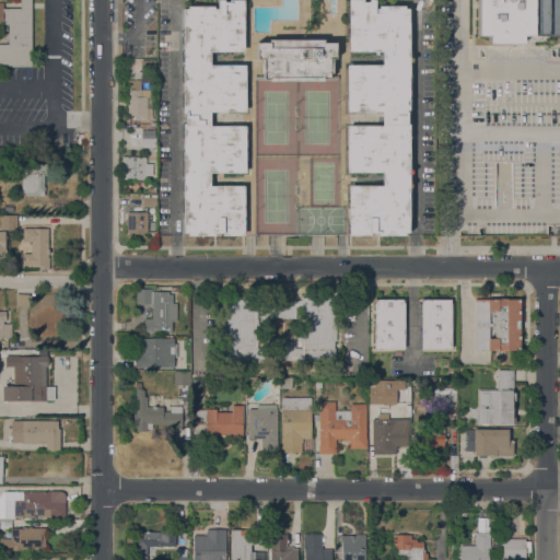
[(0,44),(9,44),(9,25),(0,25),(0,0),(32,0),(33,65),(0,65),(0,44)]
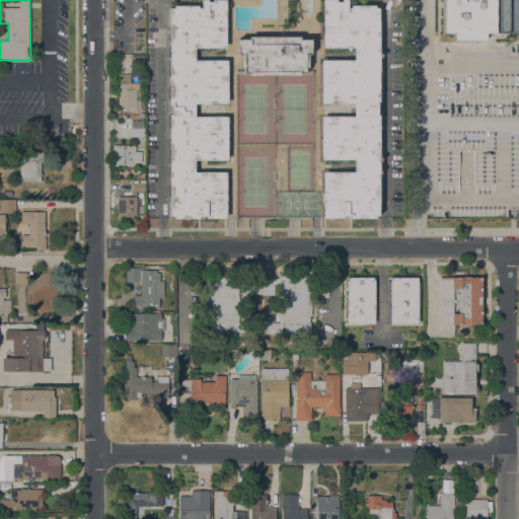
[(170,197),(168,197),(168,183),(170,183),(170,176),(168,176),(168,167),(170,166),(170,163),(168,163),(168,140),(170,140),(170,127),(168,127),(168,115),(172,115),(172,103),(170,103),(170,99),(168,99),(168,85),(170,85),(170,76),(168,76),(168,61),(170,61),(170,57),(168,57),(168,47),(170,47),(170,41),(168,41),(168,27),(170,27),(170,8),(174,8),(174,6),(199,6),(199,8),(202,8),(202,0),(208,0),(208,2),(213,2),(213,0),(226,0),(226,6),(227,6),(227,15),(226,15),(226,48),(214,48),(214,49),(195,49),(195,60),(212,60),(212,59),(219,59),(219,60),(227,60),(227,102),(222,102),(222,104),(212,104),(212,103),(202,103),(202,104),(195,104),(195,115),(201,115),(201,117),(212,117),(212,115),(222,115),(222,117),(227,117),(228,159),(220,159),(220,161),(210,161),(210,159),(195,160),(195,172),(201,172),(201,170),(216,170),(216,172),(226,172),(226,218),(215,218),(215,219),(205,219),(205,218),(174,218),(174,216),(170,216),(170,197)]
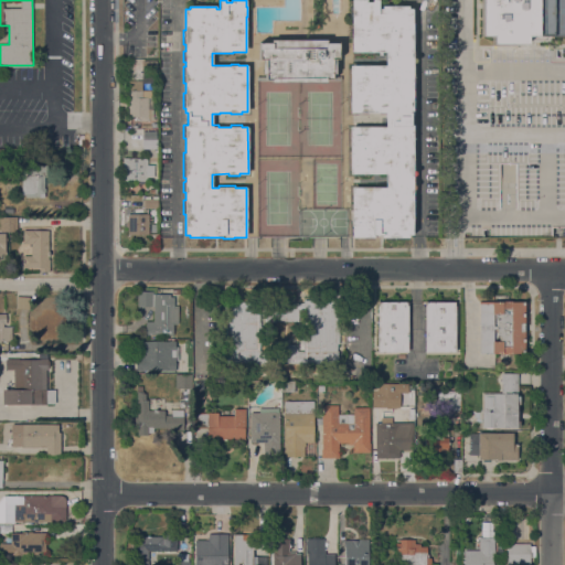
[(377,0),(377,9),(384,9),(384,7),(407,7),(407,9),(413,9),(413,30),(415,30),(415,43),(413,43),(413,51),(415,51),(415,62),(413,62),(413,66),(415,66),(415,83),(413,83),(413,94),(415,94),(415,107),(413,107),(413,115),(411,115),(411,125),(414,125),(414,138),(413,138),(413,151),(415,151),(415,177),(413,177),(413,182),(414,182),(414,192),(413,192),(413,200),(415,200),(415,213),(413,213),(413,221),(412,221),(412,235),(408,235),(408,237),(382,237),(382,235),(374,235),(374,237),(351,237),(351,188),(385,188),(385,173),(370,173),(370,174),(359,174),(359,173),(350,173),(350,127),(358,127),(358,126),(368,126),(368,127),(380,127),(380,126),(385,126),(385,114),(380,114),(380,113),(369,113),(369,114),(358,114),(358,113),(350,113),(350,65),(386,65),(386,53),(365,53),(365,52),(352,52),(352,17),(351,17),(351,7),(352,7),(352,0),(377,0)]
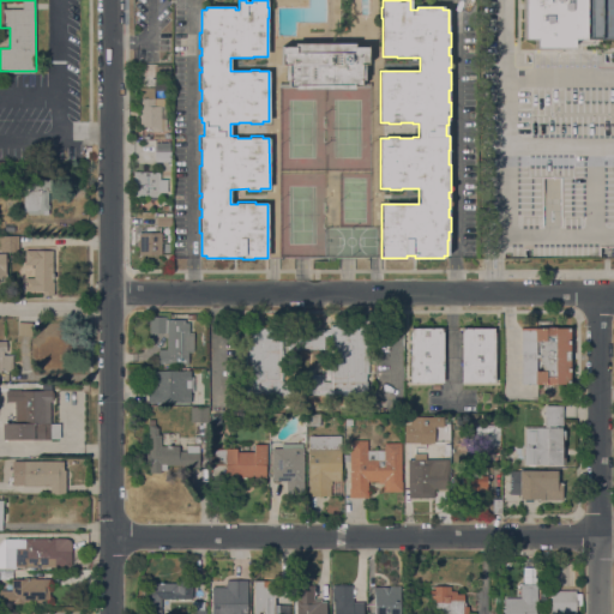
[(613,0),(613,38),(572,38),(572,47),(535,48),(535,38),(524,40),(523,0),(613,0)]
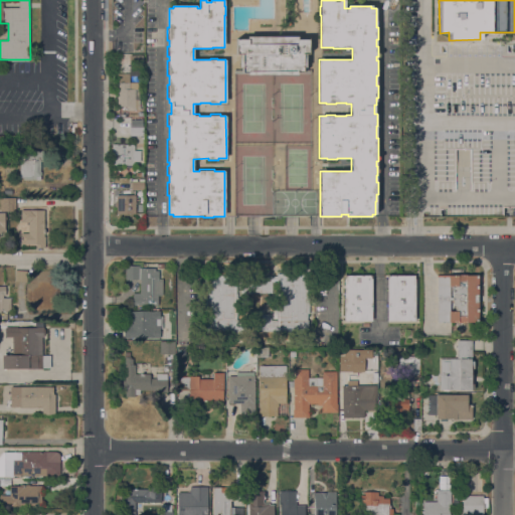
[(298,35),(298,39),(309,39),(309,53),(306,53),(306,67),(303,67),(303,72),(298,72),(298,74),(247,74),(247,72),(241,72),(241,67),(239,67),(239,54),(236,54),(236,39),(247,39),(247,36),(298,35)]
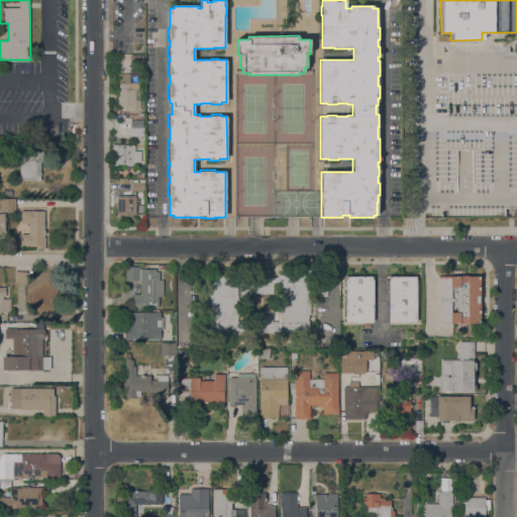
[(118,99),(117,99),(117,83),(119,83),(119,76),(126,75),(126,83),(131,83),(131,89),(140,89),(140,110),(127,110),(127,115),(121,115),(121,108),(127,108),(127,106),(118,106),(118,99)]
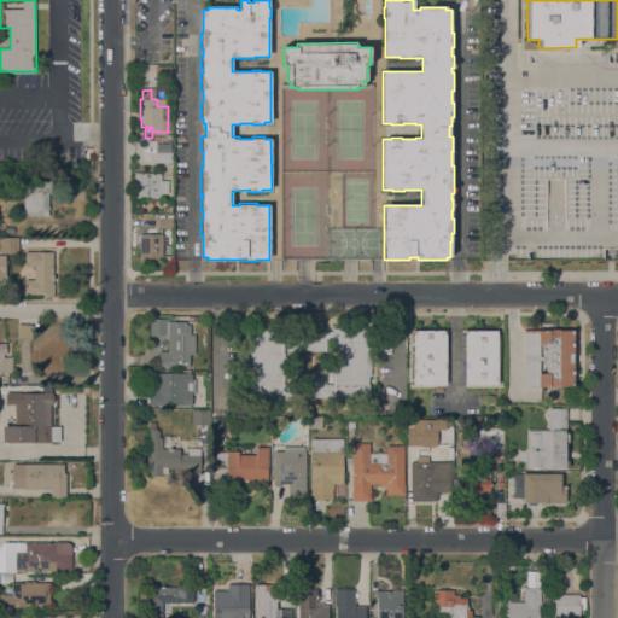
[(157,143),(172,143),(172,162),(156,162),(157,143)]
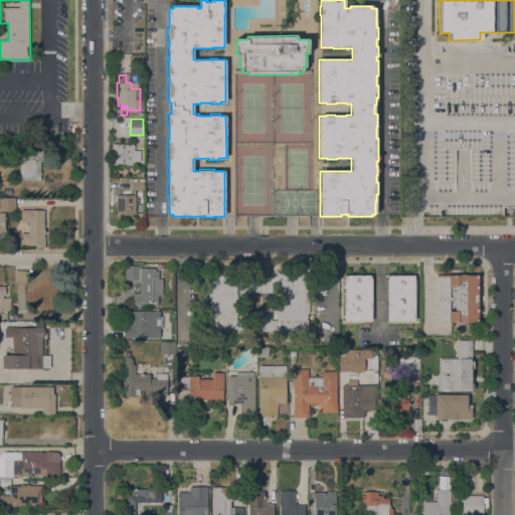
[(113,164),(113,144),(135,144),(135,150),(141,150),(141,161),(134,161),(134,165),(113,164)]
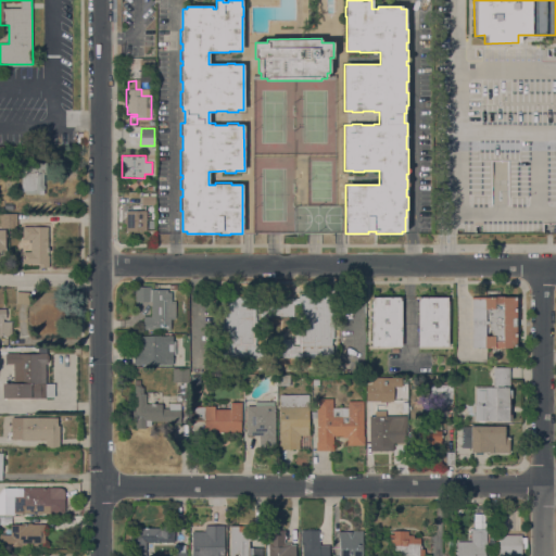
[(22,162),(32,162),(33,173),(36,173),(36,168),(45,168),(45,190),(39,190),(39,193),(25,193),(25,175),(22,175),(22,162)]
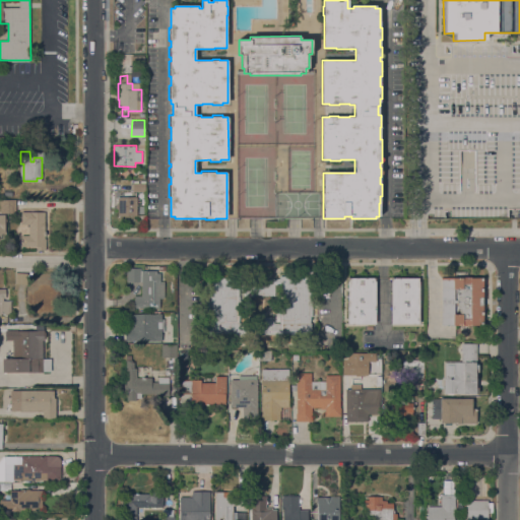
[(144,183),(144,192),(133,192),(133,183),(144,183)]
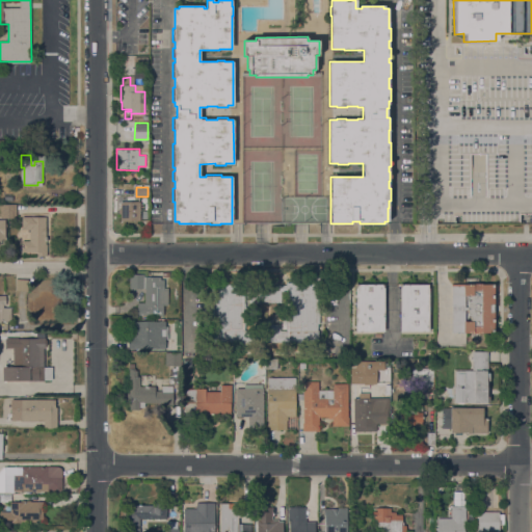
[(140,220),(121,220),(121,213),(120,213),(118,208),(121,208),(121,202),(140,202),(140,220)]
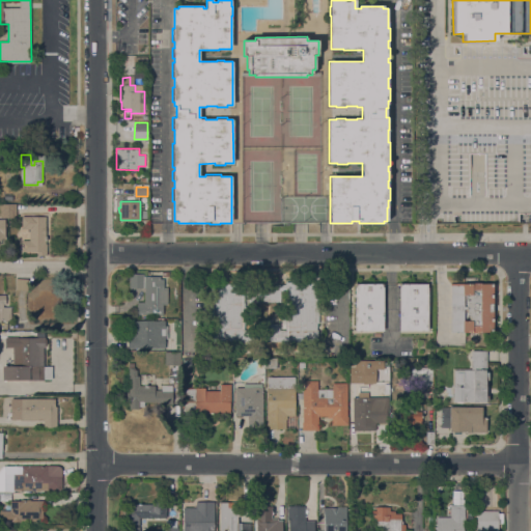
[(0,205),(17,204),(17,218),(0,218),(0,205)]
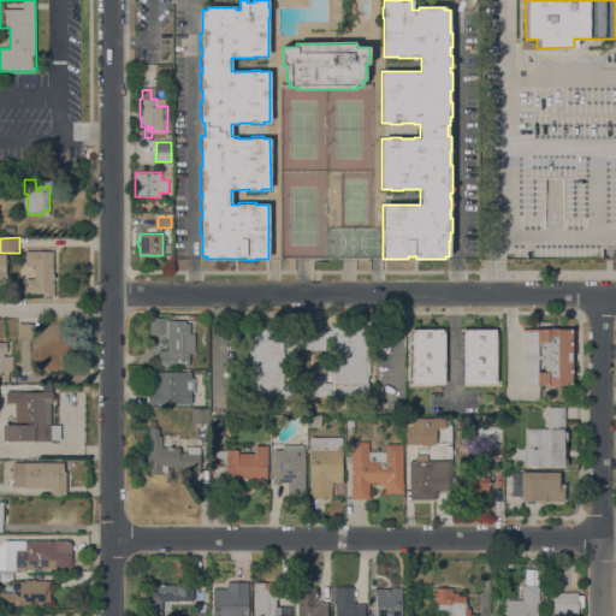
[(53,283),(54,283),(54,296),(43,296),(43,292),(25,292),(25,278),(35,278),(35,266),(25,266),(25,250),(53,250),(53,283)]
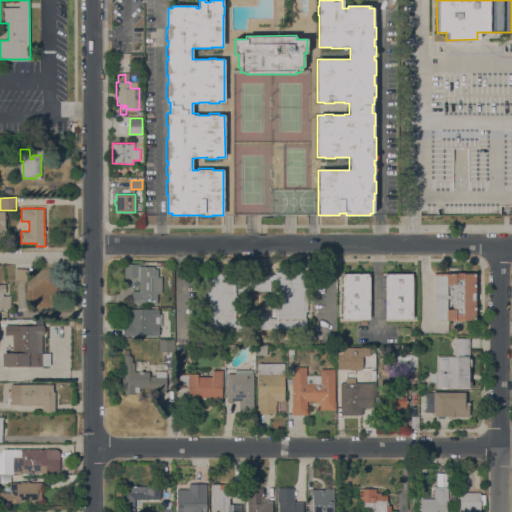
[(162,293),(157,293),(157,304),(151,304),(151,303),(142,303),(132,303),(132,291),(139,291),(140,277),(125,277),(125,264),(139,264),(139,266),(155,266),(155,269),(158,269),(158,277),(162,277),(162,293)]
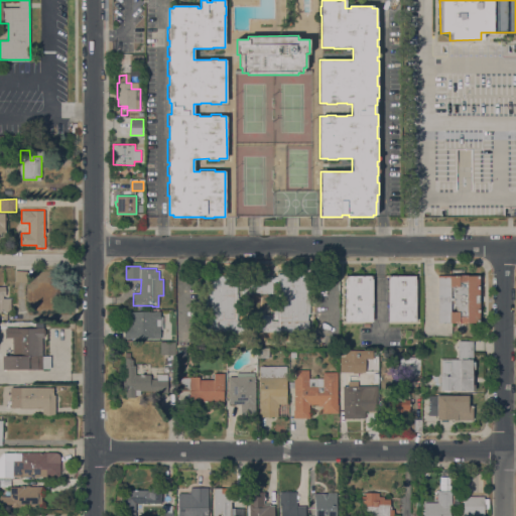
[(27,271),(26,282),(15,281),(15,271),(27,271)]
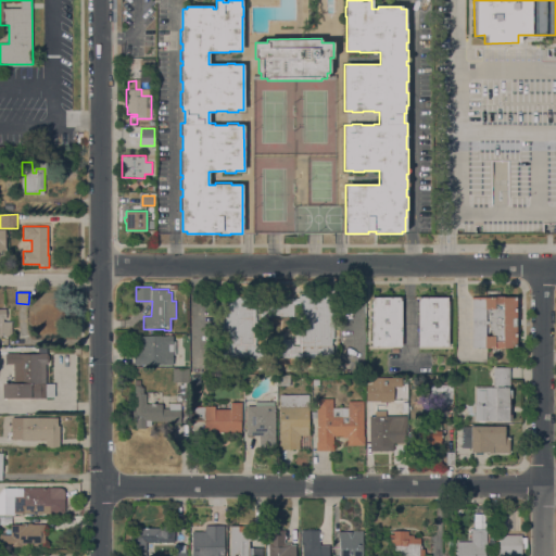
[(223,306),(222,306),(222,295),(231,295),(231,298),(255,298),(255,363),(222,363),(223,306)]
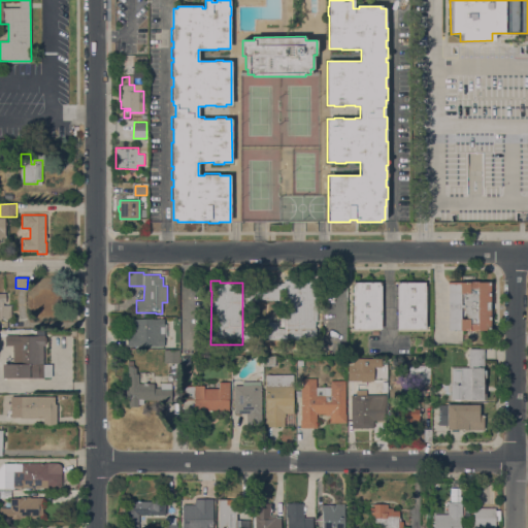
[(318,281),(317,322),(315,322),(315,328),(317,328),(317,339),(283,339),(283,305),(284,305),(284,291),(276,291),(276,301),(249,301),(249,283),(273,284),(273,281),(278,281),(278,284),(284,284),(284,281),(318,281)]
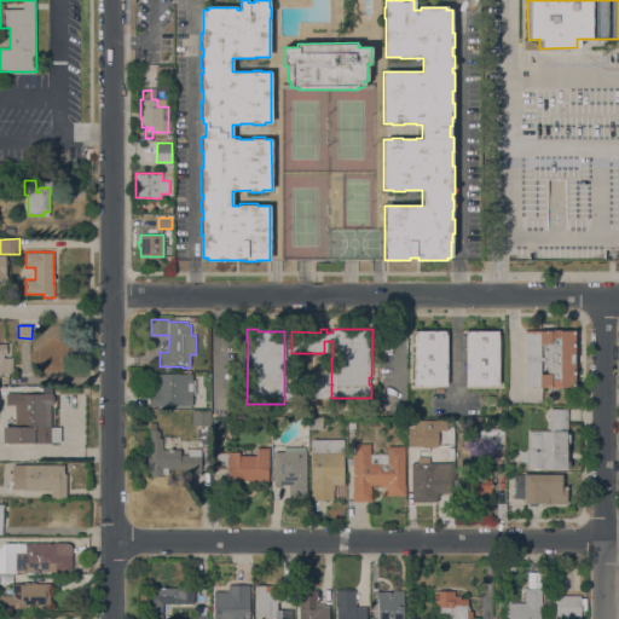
[(574,388),(539,387),(526,387),(526,331),(549,331),(549,330),(574,330),(574,388)]
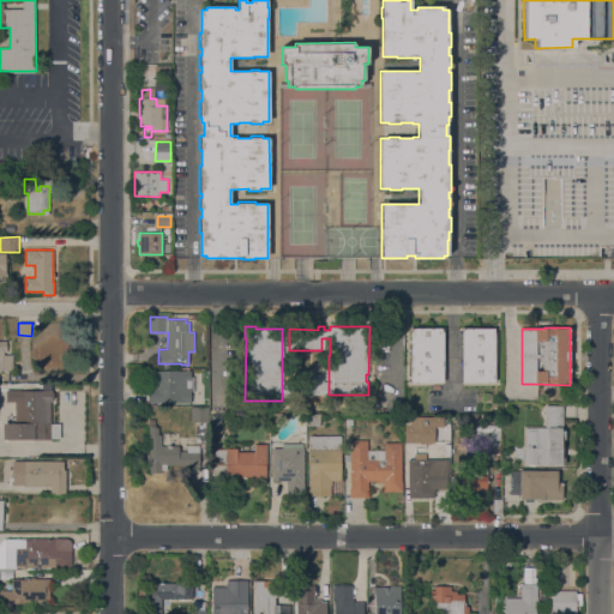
[(444,383),(411,383),(410,329),(443,329),(444,383)]
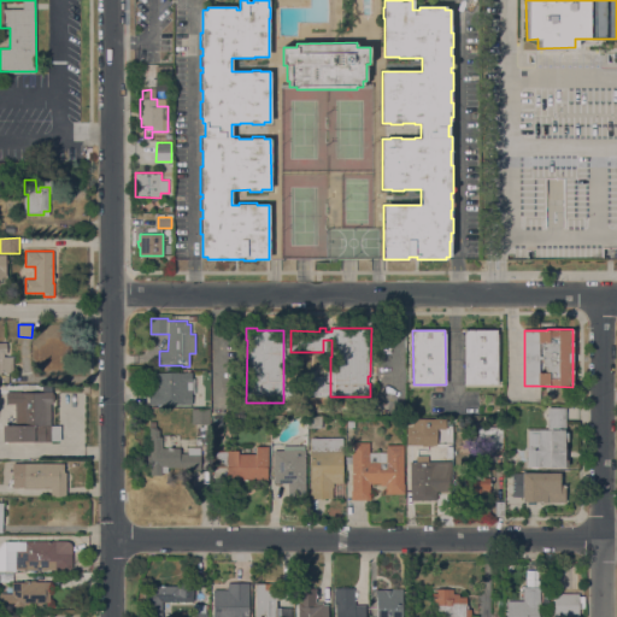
[(498,385),(465,385),(464,330),(497,330),(498,385)]
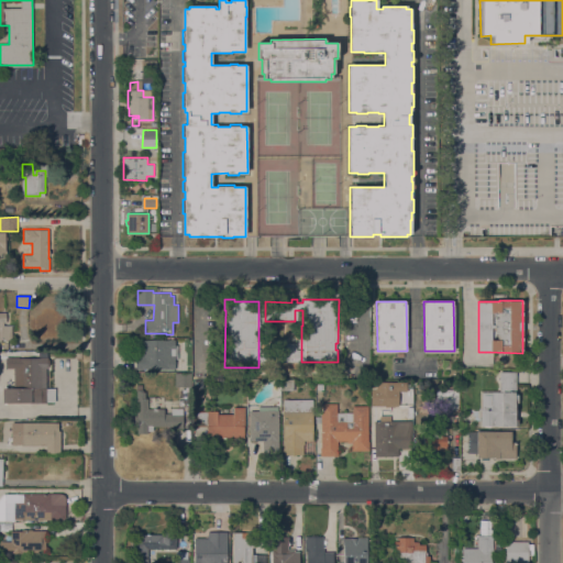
[(12,340),(0,340),(0,312),(7,312),(7,322),(3,322),(3,326),(12,326),(12,340)]
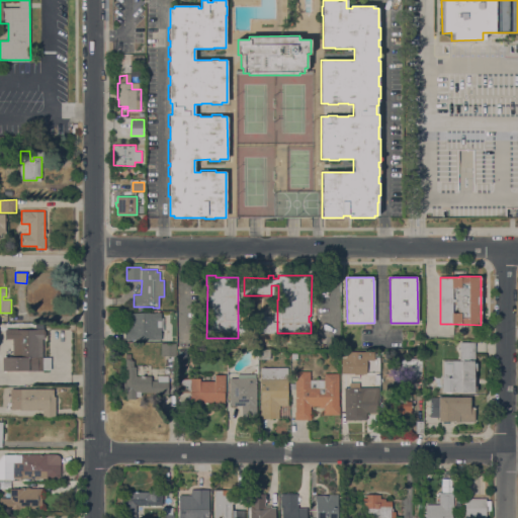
[(161,313),(161,318),(164,318),(164,331),(161,331),(161,339),(124,340),(124,322),(131,322),(131,313),(161,313)]
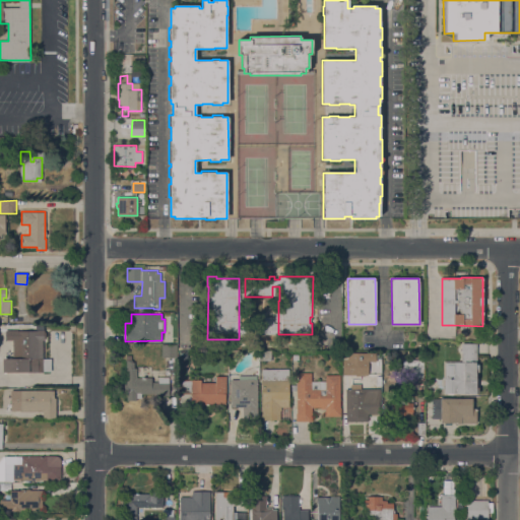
[(260,331),(258,330),(259,317),(275,318),(273,336),(260,335),(260,331)]
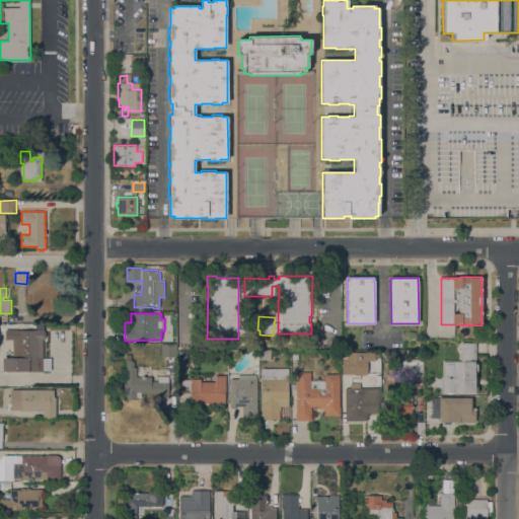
[(30,323),(44,323),(44,325),(44,330),(46,331),(46,337),(44,339),(44,340),(43,340),(44,371),(3,372),(2,358),(11,358),(11,340),(8,340),(8,330),(31,330),(30,325),(30,323)]
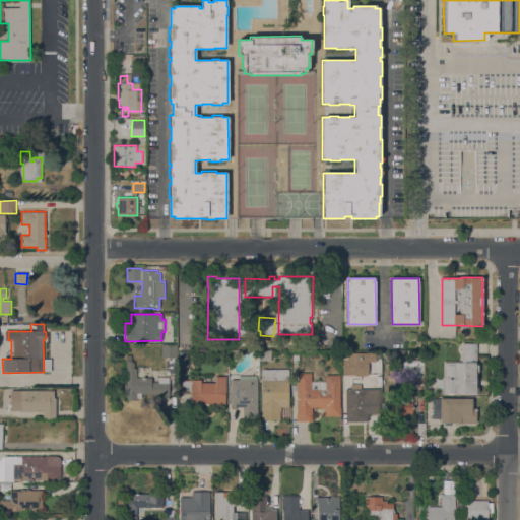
[(444,361),(455,361),(455,362),(461,362),(461,343),(476,343),(476,394),(444,394),(444,361)]
